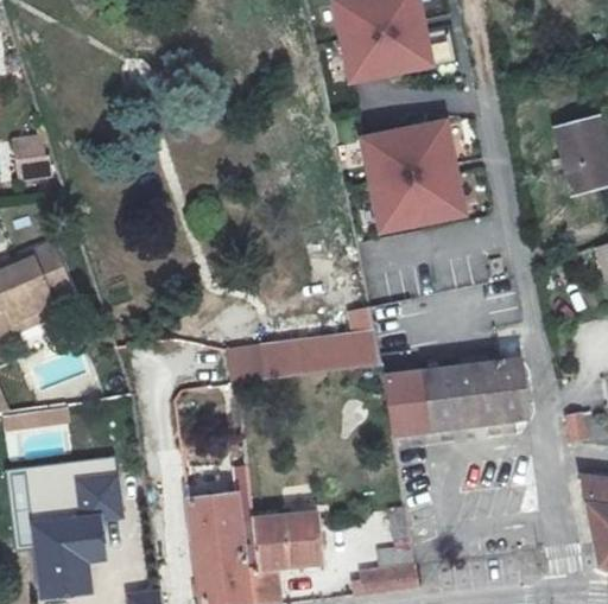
[(341,0),(354,74),(436,61),(425,0),(341,0)]
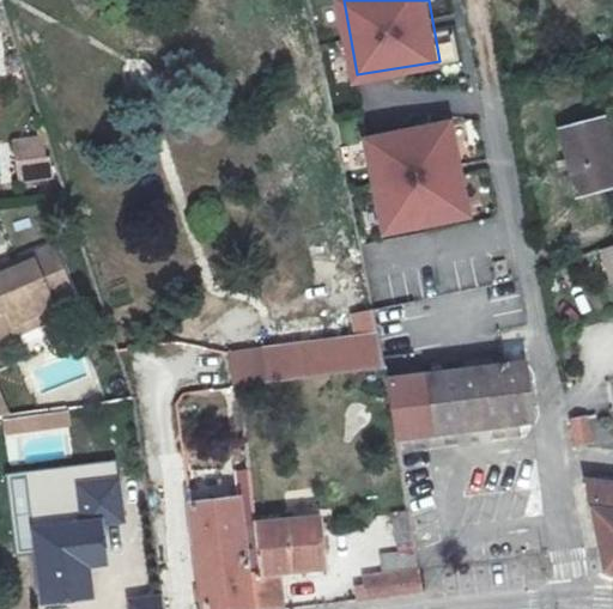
[(612,184),(612,139),(607,117),(565,128),(581,193),(612,184)]
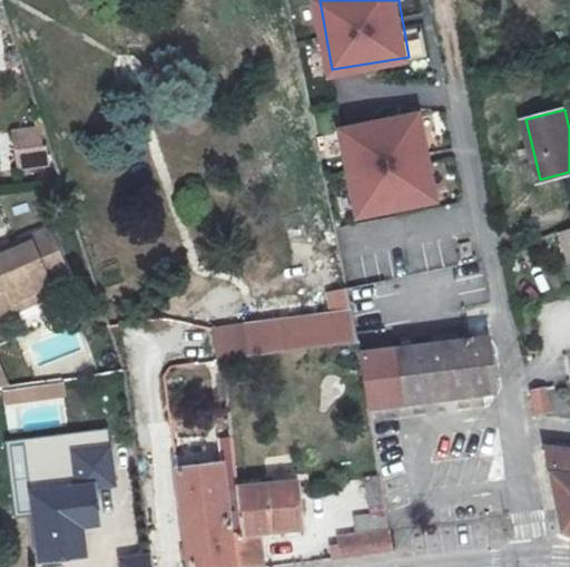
[(419,111),(340,124),(354,211),(433,198),(419,111)]
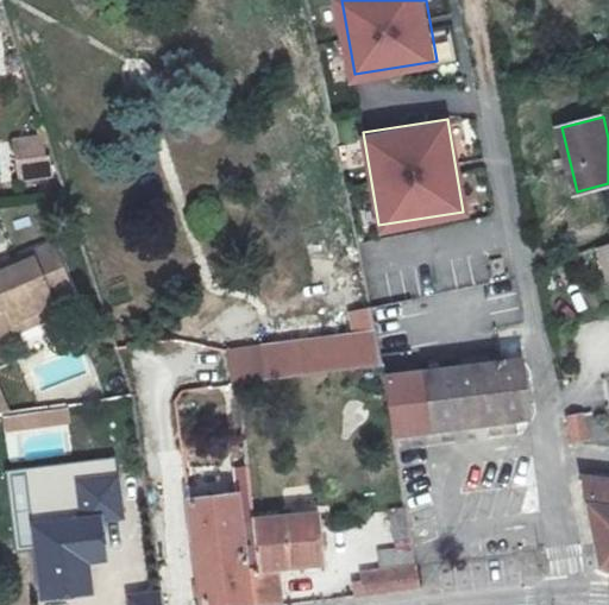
[(14,137),(23,177),(50,172),(42,131),(14,137)]
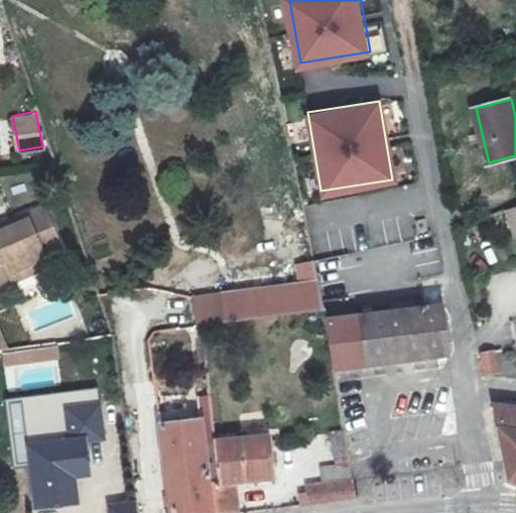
[(0,289),(16,282),(13,274),(44,261),(42,258),(58,252),(42,213),(26,220),(27,224),(14,230),(16,235),(6,239),(4,237),(0,238),(0,289)]
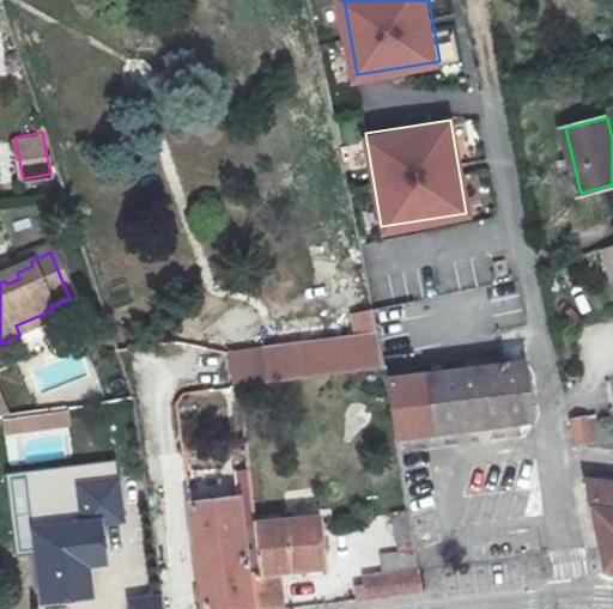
[(53,310),(16,326),(19,335),(58,320),(53,310)]
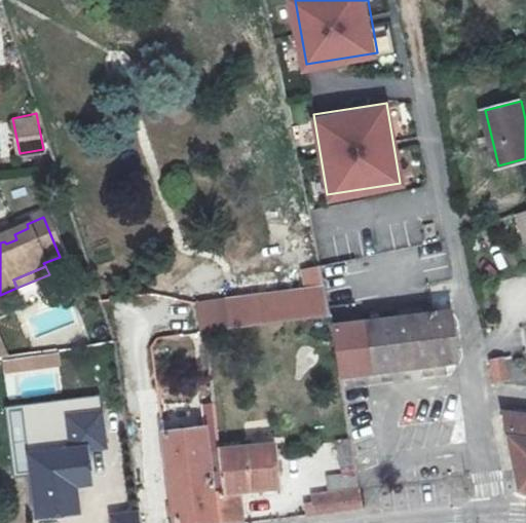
[(327,312),(324,284),(200,301),(204,329),(327,312)]
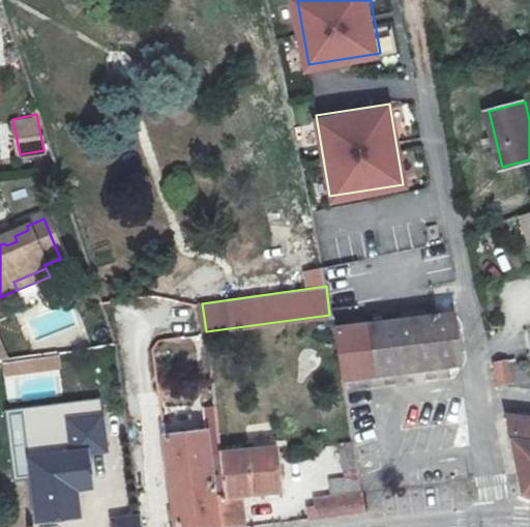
[(453,309),(334,325),(342,378),(461,361),(453,309)]
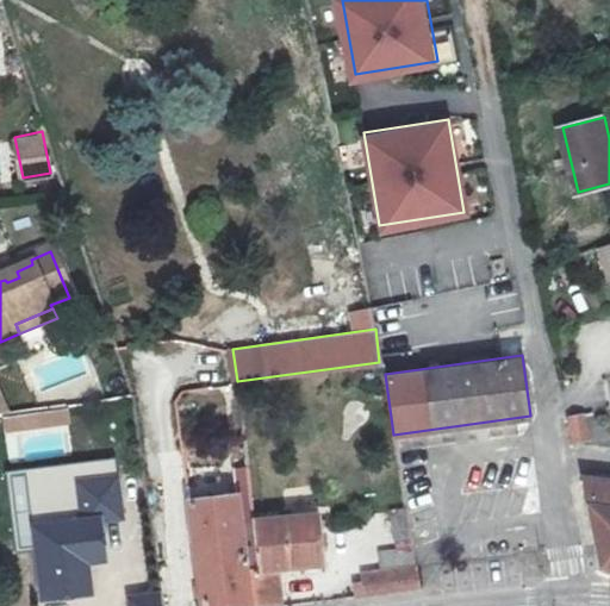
[(0,386),(0,411),(1,412),(11,410),(0,386)]
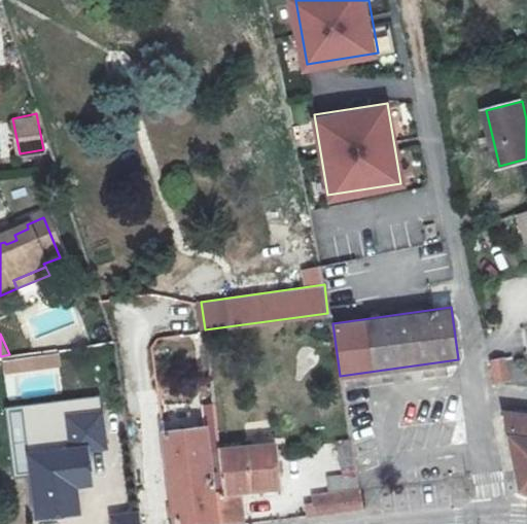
[(9,354),(1,356),(4,375),(55,368),(51,349),(9,354)]
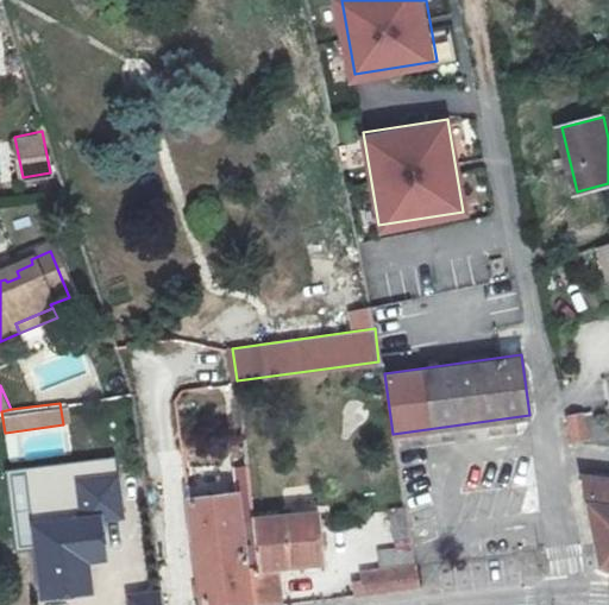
[(573,442),(585,439),(581,414),(567,417),(573,442)]
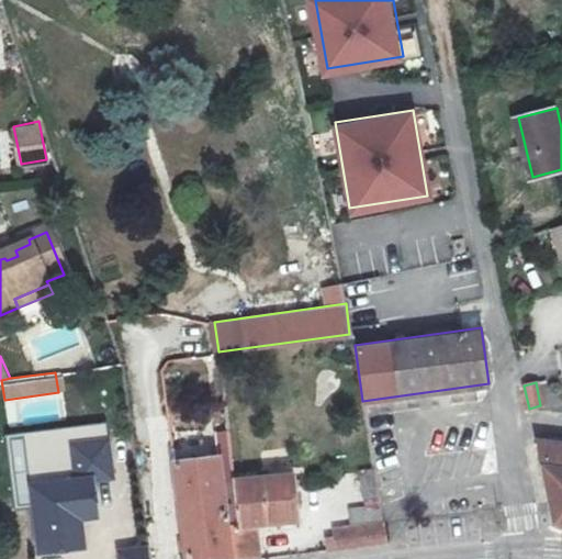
[(23,454),(27,485),(36,552),(81,547),(77,516),(93,514),(82,440),(46,448),(23,454)]
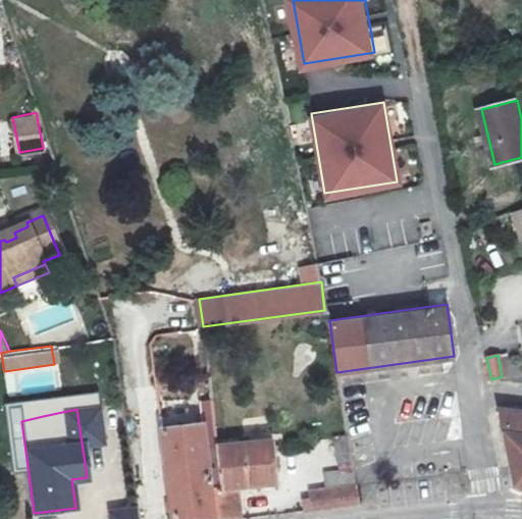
[(513,484),(521,484),(521,410),(498,410),(513,484)]
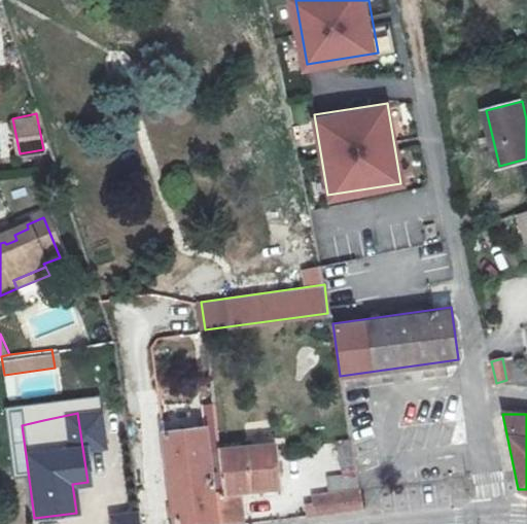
[(213,523),(210,452),(208,417),(186,420),(188,428),(157,432),(172,523),(213,523)]
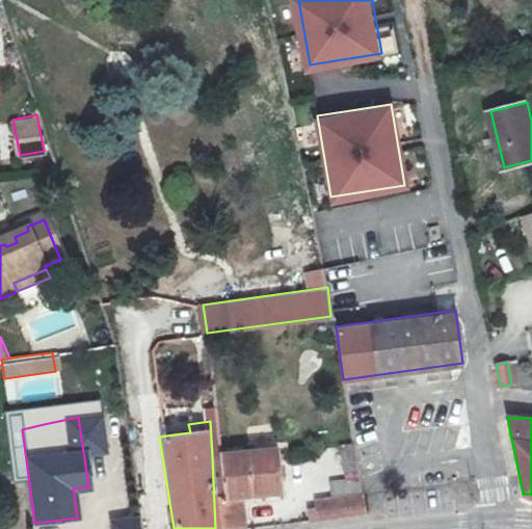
[(272,448),(212,456),(215,528),(224,528),(242,527),(239,496),(280,491),(272,448)]
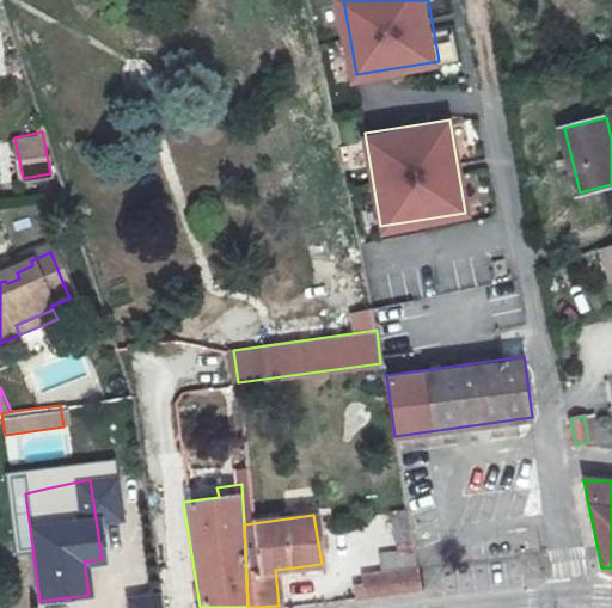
[(368,581),(356,582),(359,595),(420,588),(416,569),(412,570),(368,575),(368,581)]
